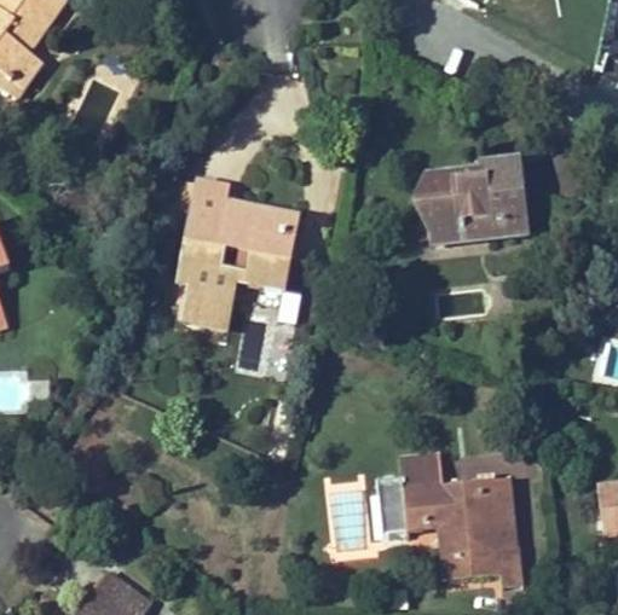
[(0,0),(0,11),(3,13),(0,16),(0,93),(17,106),(38,81),(24,71),(64,19),(38,0),(0,0)]
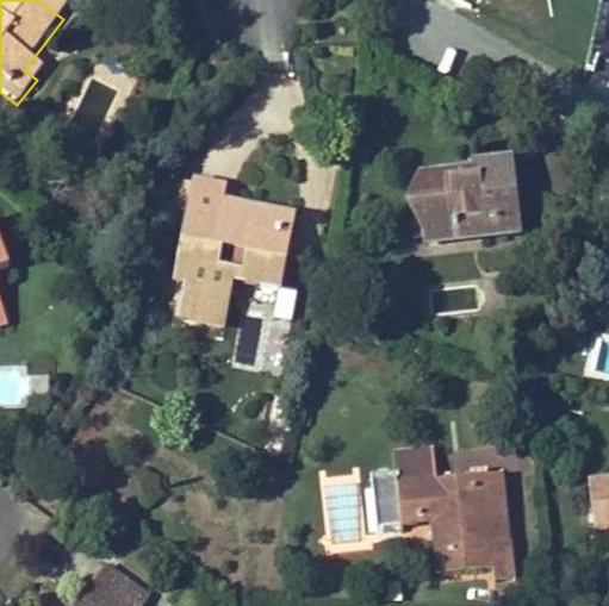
[(0,105),(11,113),(17,105),(0,92),(0,105)]
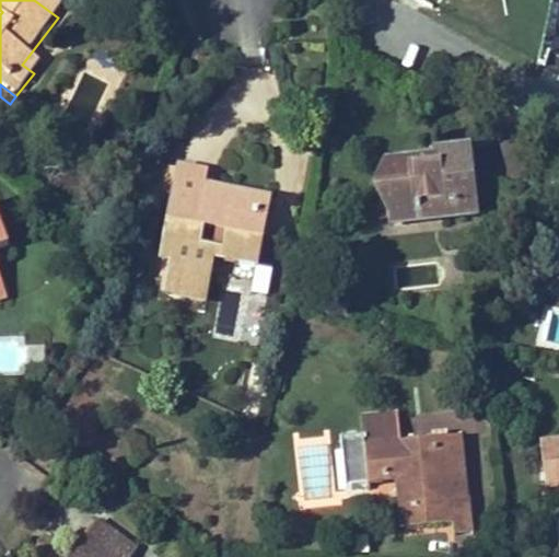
[(386,159),(394,222),(479,212),(472,143),(438,148),(438,153),(386,159)]
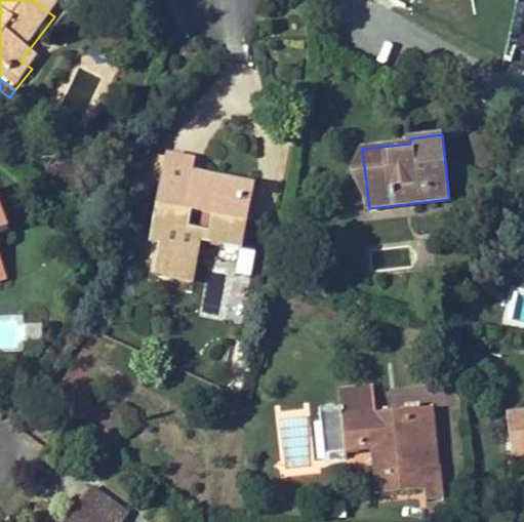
[(190,173),(191,166),(169,162),(152,240),(160,242),(154,273),(190,280),(199,240),(239,248),(252,187),(190,173)]
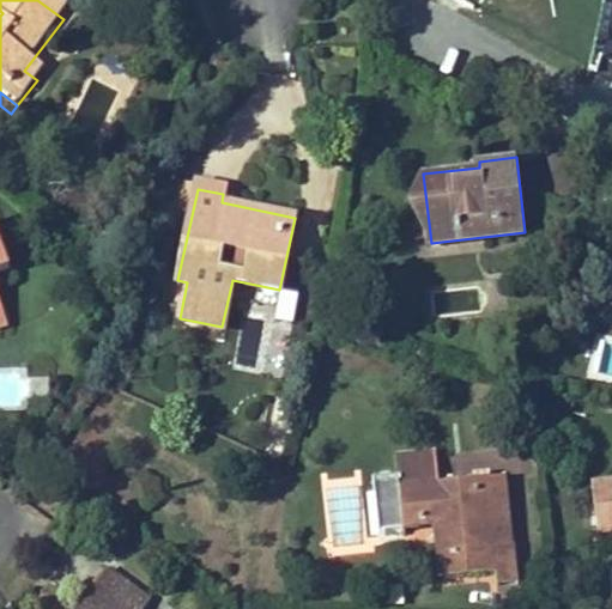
[(497,541),(494,497),(508,494),(507,472),(438,477),(436,449),(398,452),(399,473),(374,475),(379,525),(404,523),(403,513),(442,510),(447,570),(496,566),(497,577),(519,576),(515,539),(497,541)]
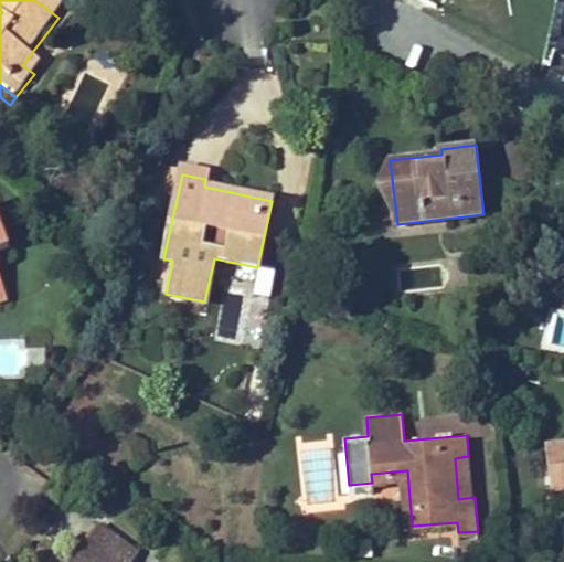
[(563,441),(545,442),(547,484),(563,481),(563,441)]
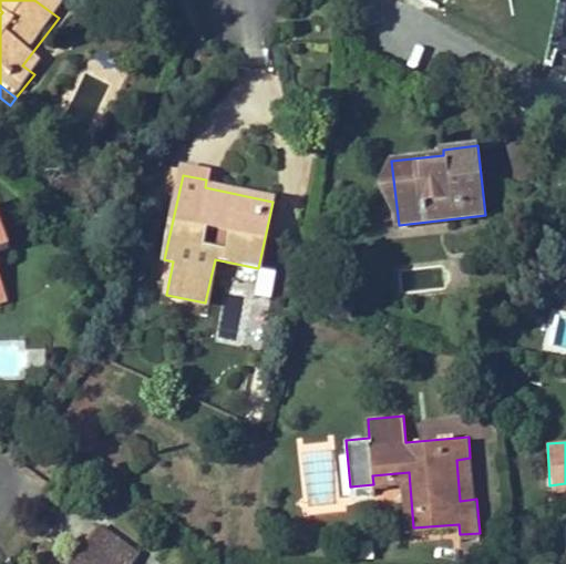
[(413,527),(409,472),(372,475),(373,484),(402,482),(405,529),(413,527)]
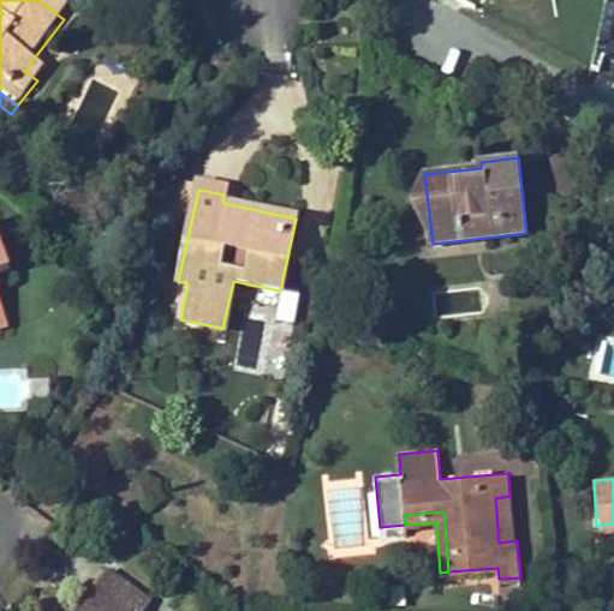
[(141,610),(101,581),(78,610),(141,610)]
